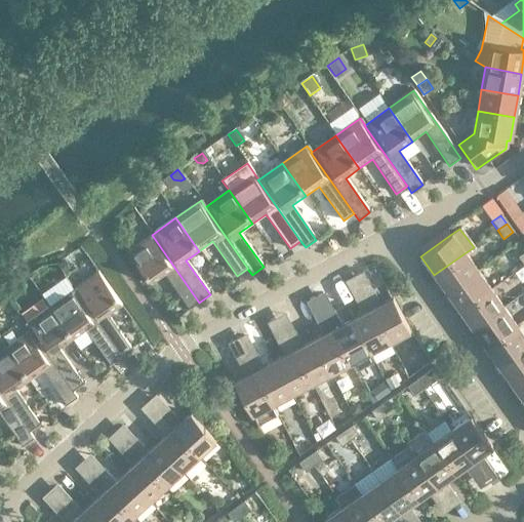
[(199,303),(152,235),(127,252),(151,285),(164,276),(189,310),(199,303)]
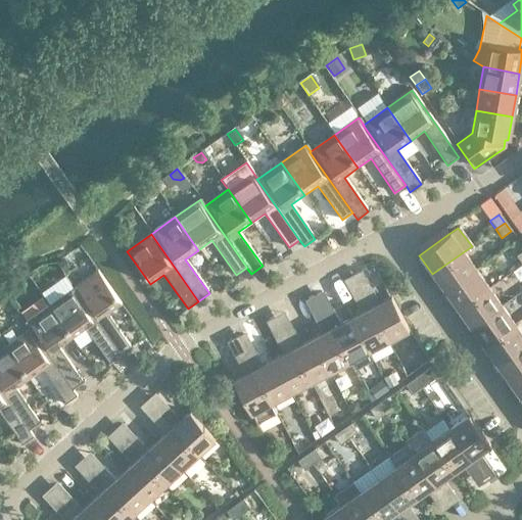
[(475,271),(463,252),(432,274),(445,292),(475,271)]
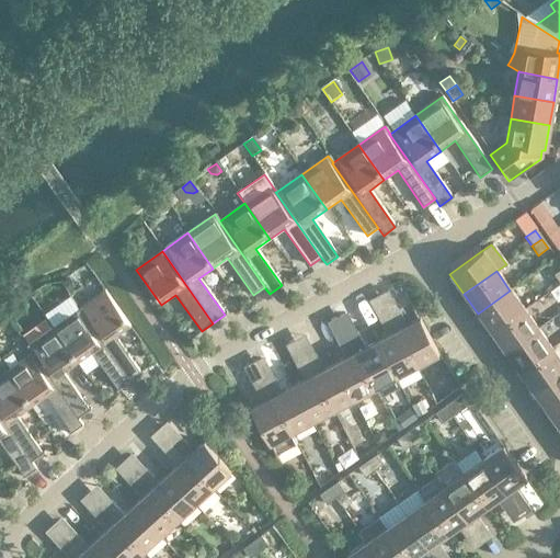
[(68,279),(61,284),(67,293),(75,287),(68,279)]
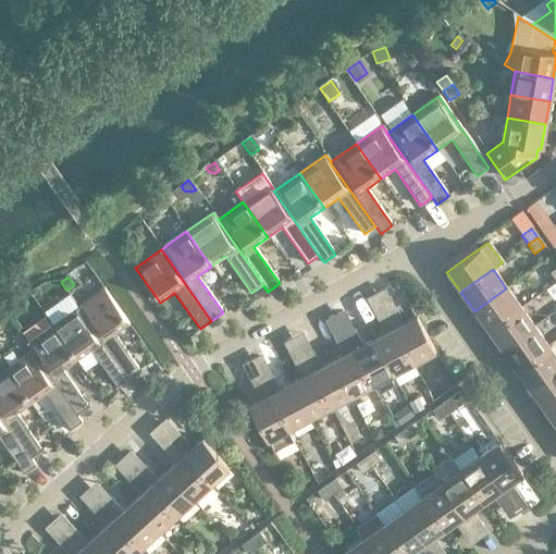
[(520,308),(506,288),(474,311),(487,331),(520,308)]
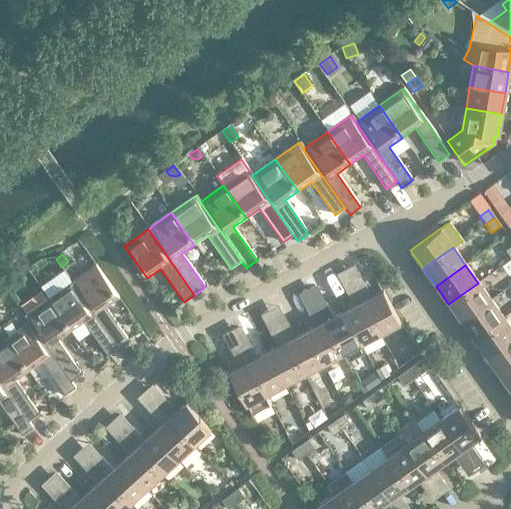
[(118,298),(95,266),(71,283),(117,349),(128,341),(104,308),(118,298)]
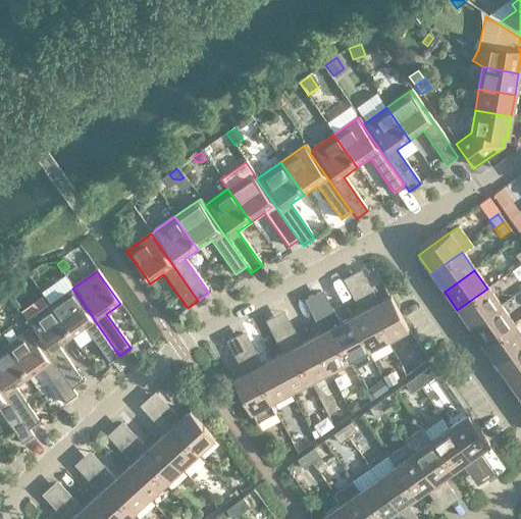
[(119,356),(72,289),(48,306),(71,339),(85,329),(109,363),(119,356)]
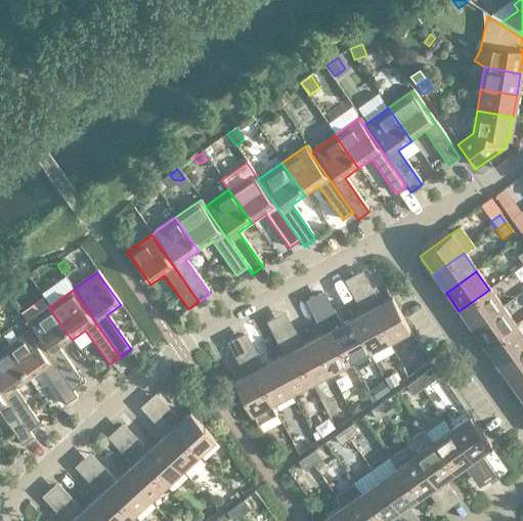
[(372,290),(362,295),(388,342),(408,332),(391,299),(380,305),(372,290)]
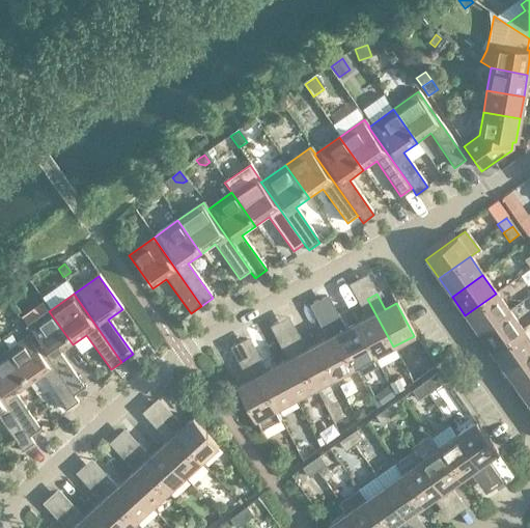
[(508,312),(496,294),(465,315),(478,333),(508,312)]
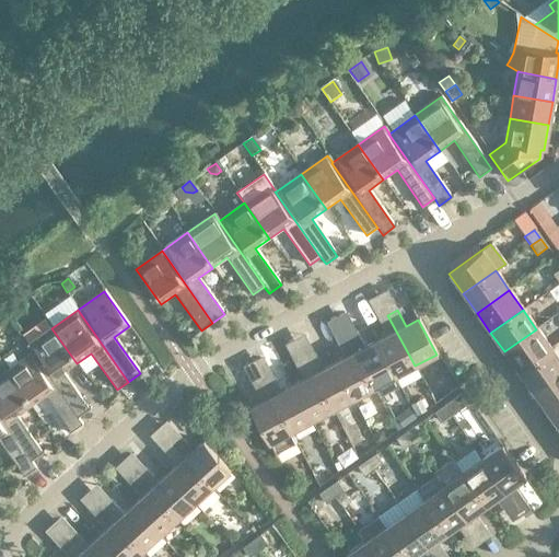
[(415,366),(387,315),(377,321),(386,336),(375,343),(394,376),(415,366)]
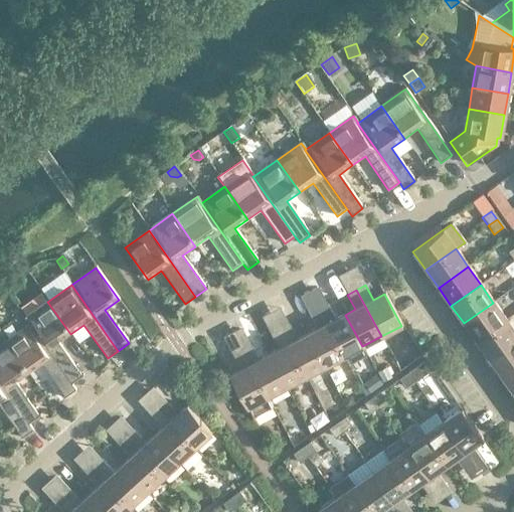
[(70,334),(47,302),(23,319),(28,325),(70,384),(81,377),(57,343),(70,334)]
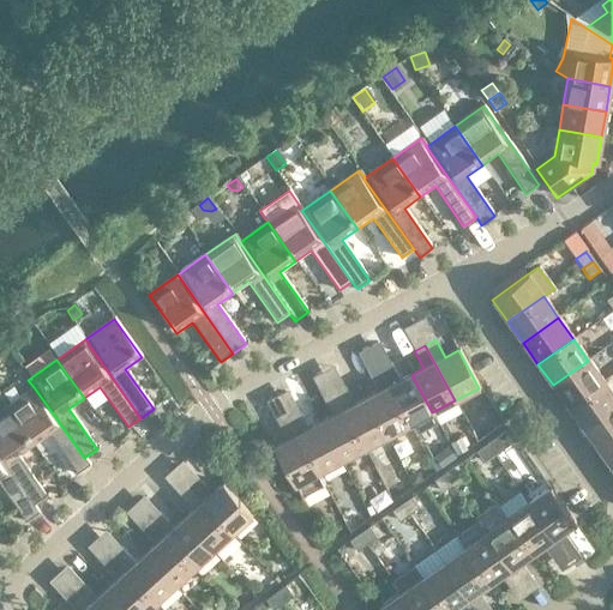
[(604,382),(588,361),(553,385),(568,406),(604,382)]
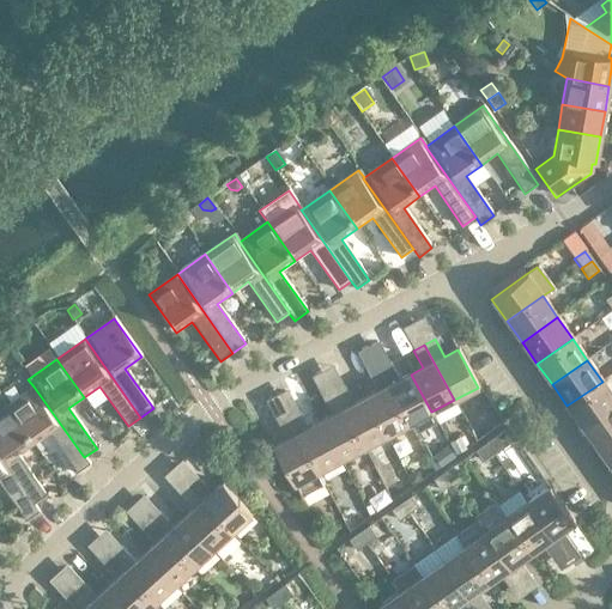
[(379,369),(408,425),(413,434),(436,422),(431,412),(411,375),(399,381),(389,363),(379,369)]
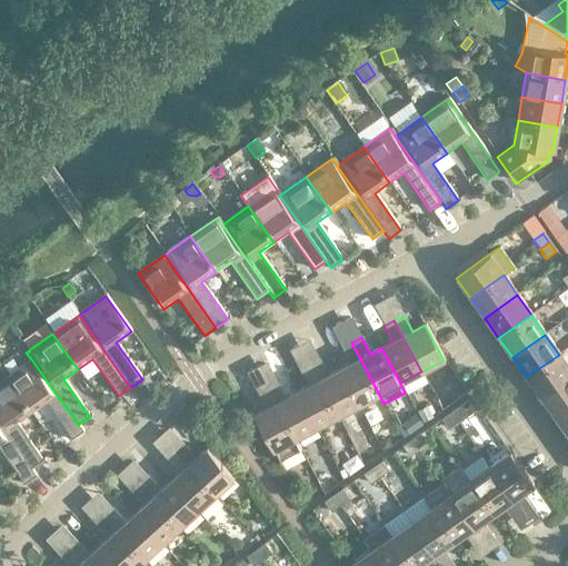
[(379,395),(351,343),(341,348),(349,365),(338,370),(357,406),(379,395)]
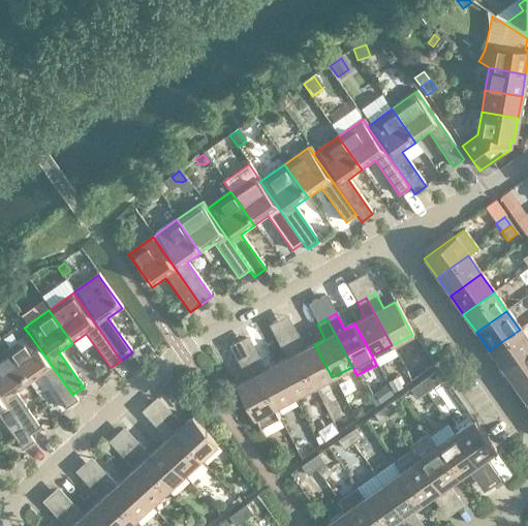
[(527,350),(527,341),(520,330),(489,350),(502,369),(527,350)]
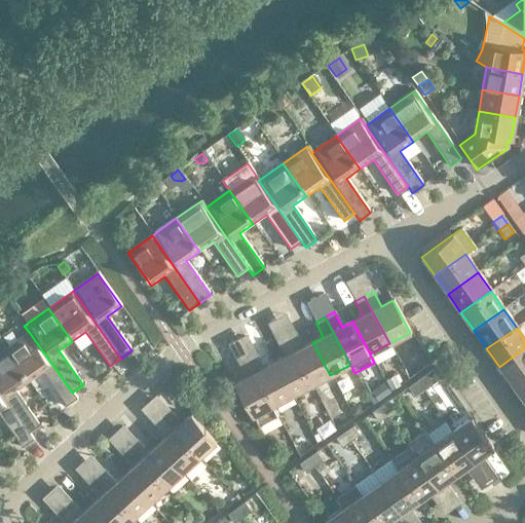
[(29,332),(5,348),(29,382),(42,373),(66,407),(77,400),(72,393),(29,332)]
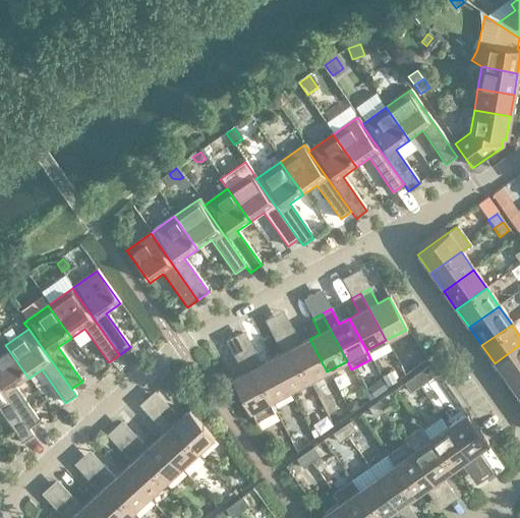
[(292,329),(283,334),(288,344),(297,339),(292,329)]
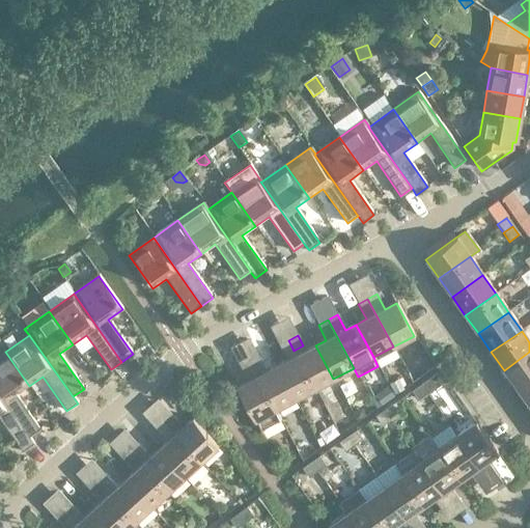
[(294,351),(288,340),(278,345),(286,361),(276,366),(294,399),(313,389),(296,356),(294,351)]
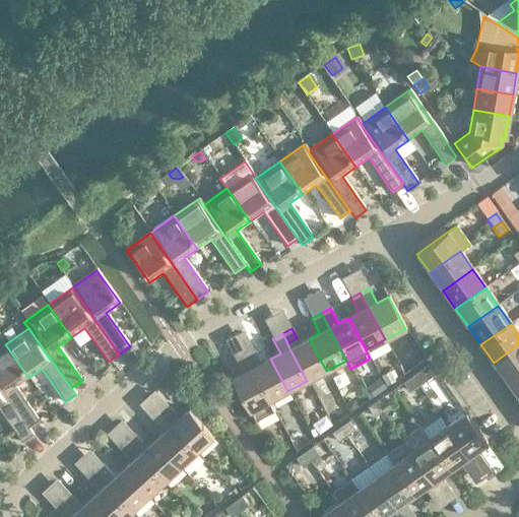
[(326,371),(309,338),(289,348),(307,381),(326,371)]
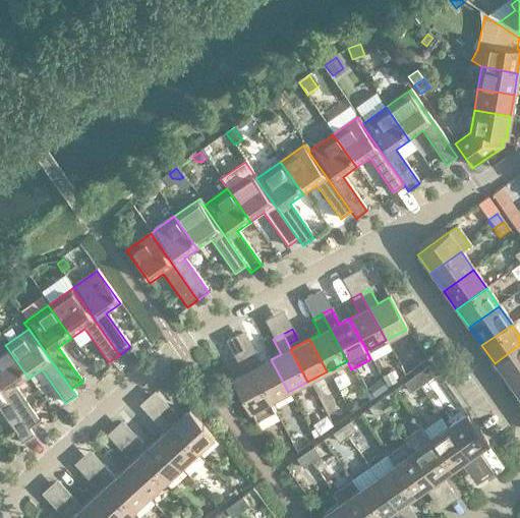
[(29,379),(5,345),(0,348),(0,389),(29,429),(39,421),(15,388),(29,379)]
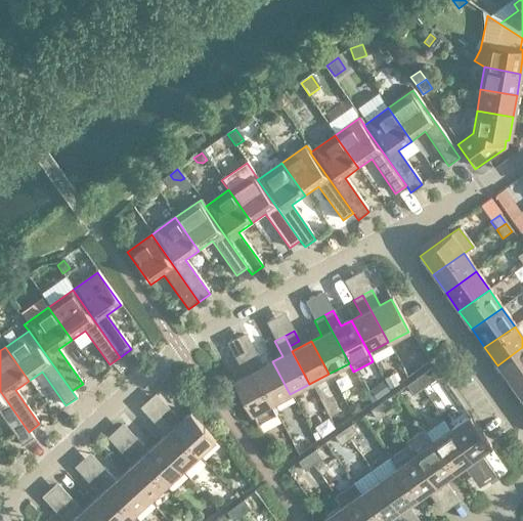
[(522,374),(522,347),(497,365),(510,384),(522,374)]
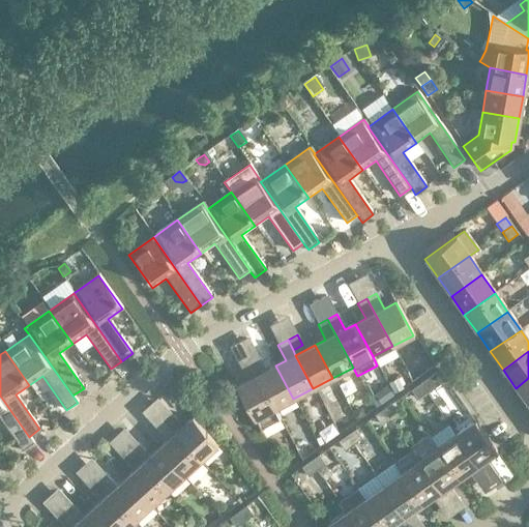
[(247,361),(253,371),(256,376),(273,409),(293,399),(275,366),(265,371),(257,356),(247,361)]
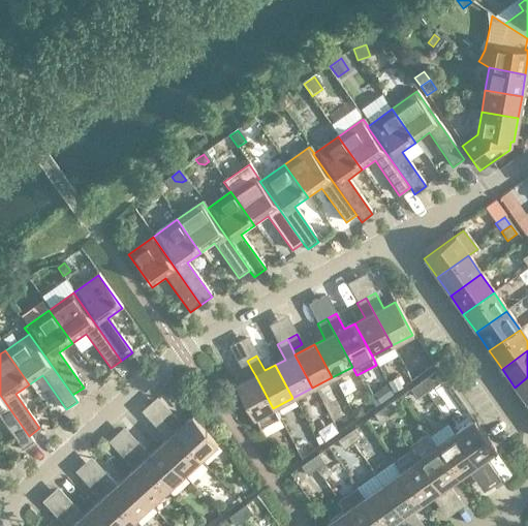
[(252,370),(247,361),(238,365),(243,375),(252,370)]
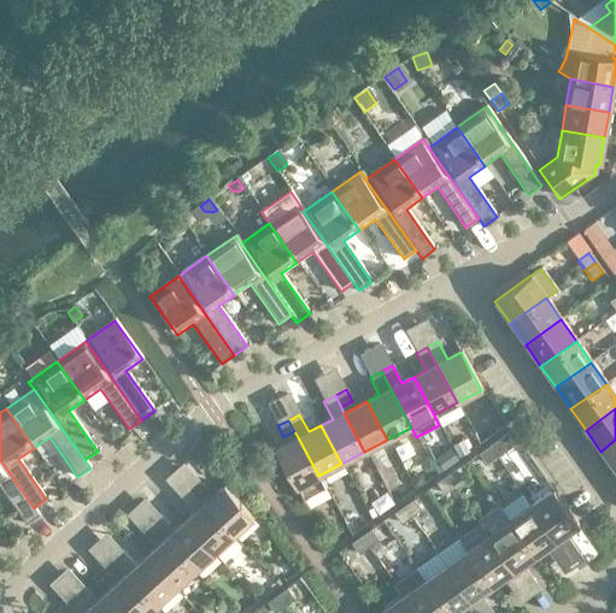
[(510,432),(488,448),(496,459),(517,443),(510,432)]
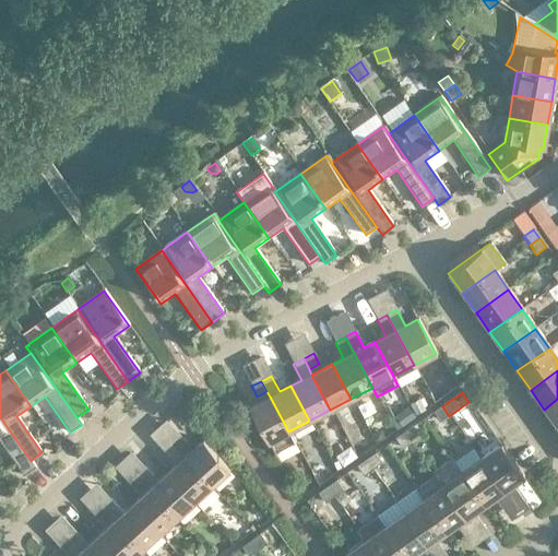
[(295,444),(288,432),(270,397),(248,409),(266,444),(268,442),(274,454),(295,444)]
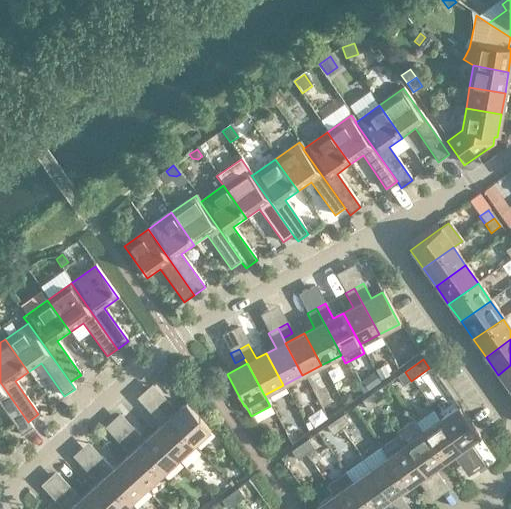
[(510,392),(510,365),(498,375),(510,392)]
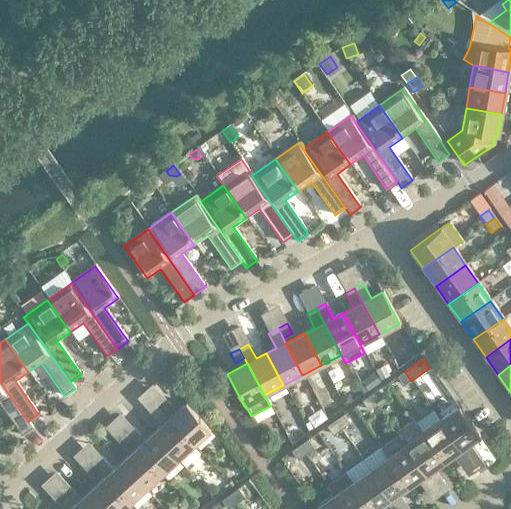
[(376,373),(381,382),(388,378),(383,369),(376,373)]
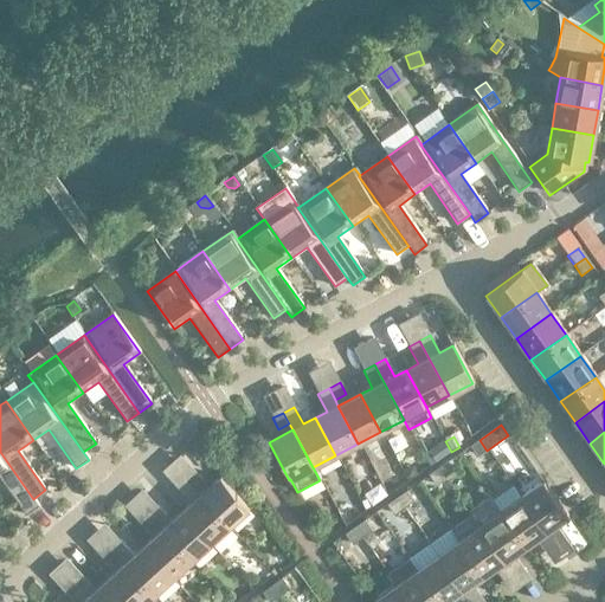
[(487,451),(480,440),(469,447),(477,457),(487,451)]
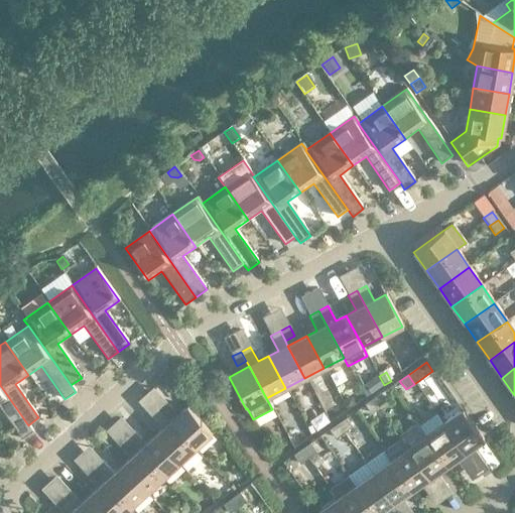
[(365,387),(364,388),(371,396),(382,388),(376,379),(365,387)]
